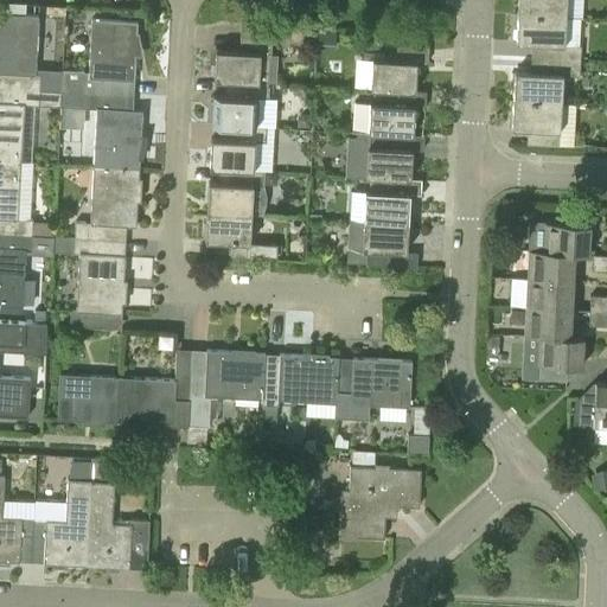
[(516,0),(516,13),(564,16),(564,0),(516,0)]
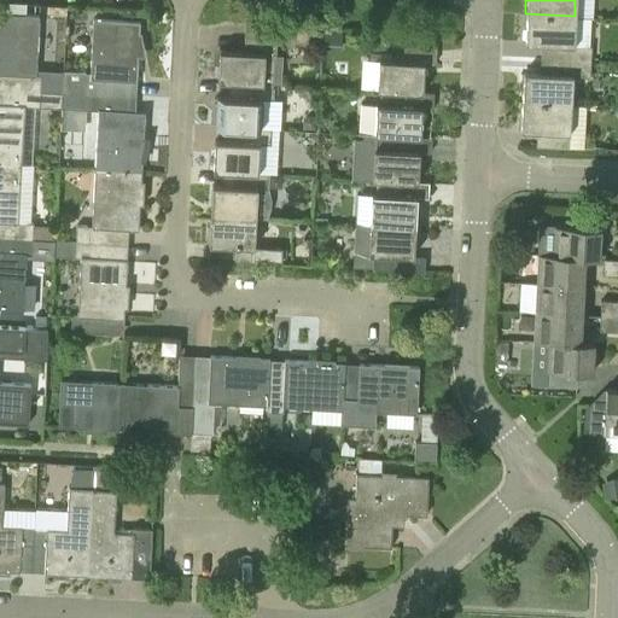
[(0,88),(40,91),(62,92),(62,76),(41,75),(34,74),(38,16),(0,13),(0,88)]
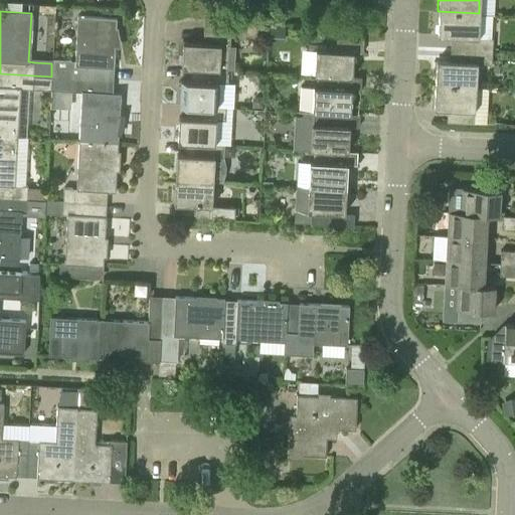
[(478,36),(479,13),(438,11),(437,34),(450,35),(450,48),(492,50),(492,37),(478,36)]
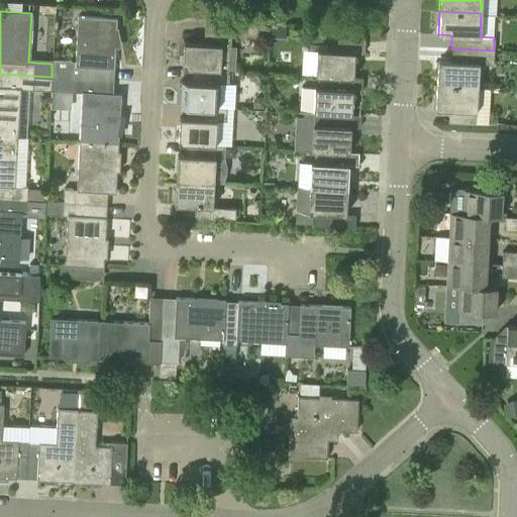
[(52,64),(52,77),(108,80),(108,68),(113,68),(114,46),(115,27),(116,18),(78,16),(76,60),(53,59),(52,64)]
